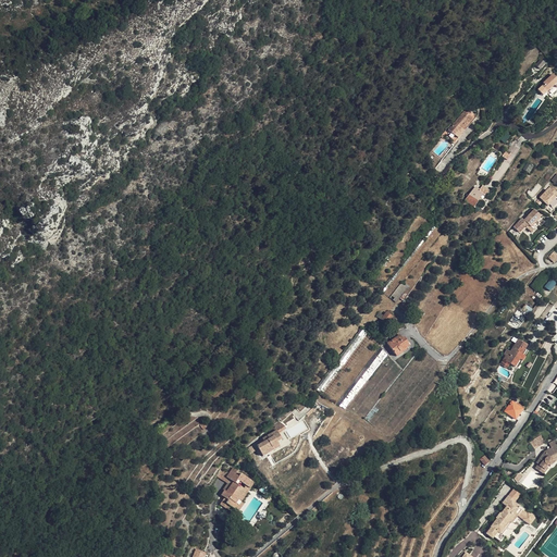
[(542,87),(546,91),(552,97),(556,91),(556,78),(553,74),(543,83),(543,84),(541,86),(542,87)]
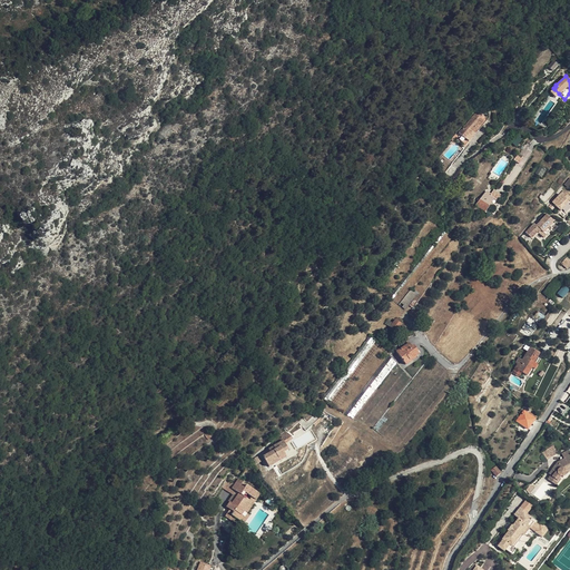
[(459,135),(464,139),(471,133),(473,135),(482,123),(481,121),(473,116),(459,135)]
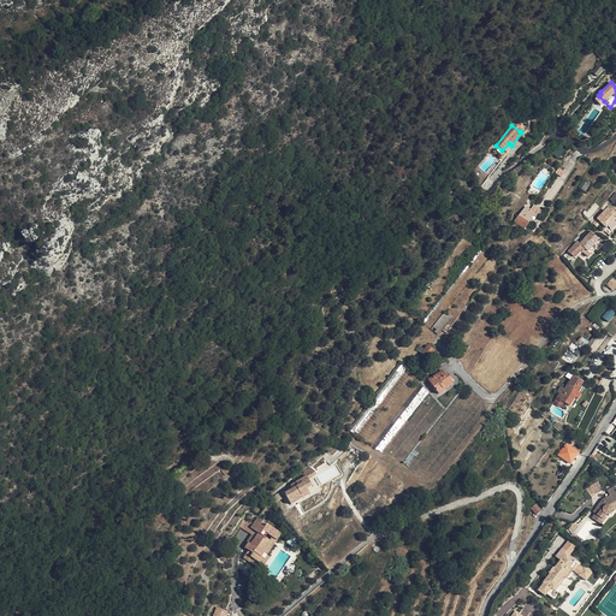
[(522,129),(520,131),(521,132),(511,146),(509,143),(502,150),(507,154),(525,132),(525,130),(522,129)]
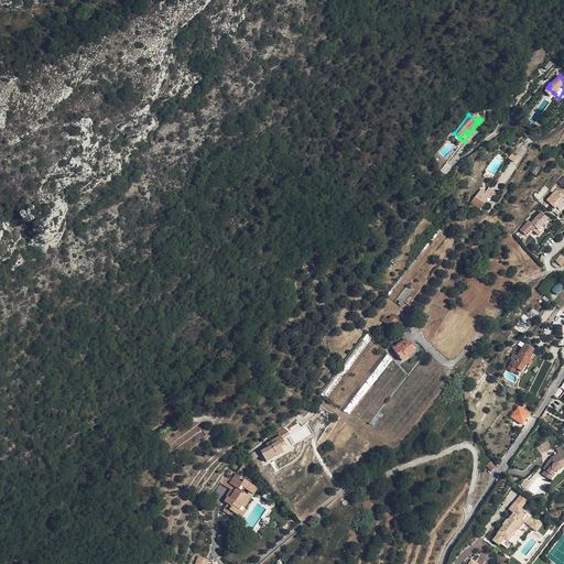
[(511,144),(517,138),(512,133),(507,141),(511,144)]
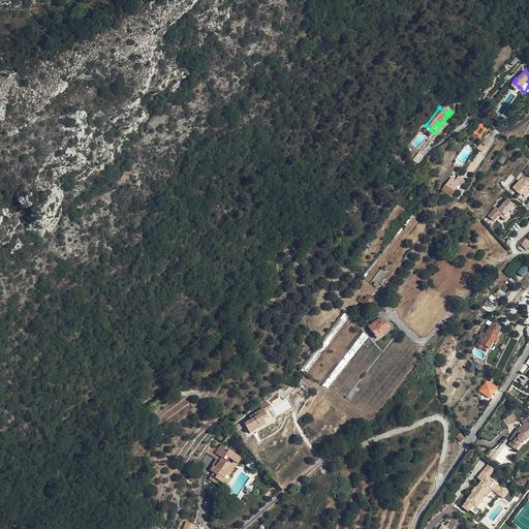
[(481,152),(486,146),(481,143),(477,149),(481,152)]
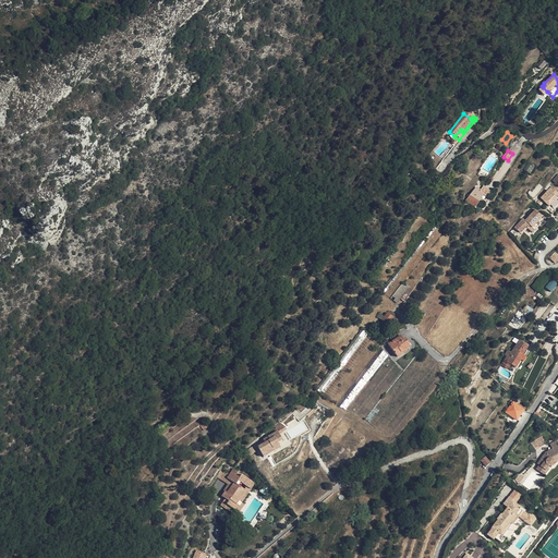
[(473,192),(481,198),(484,195),(486,196),(490,191),(486,187),(485,189),(483,187),(481,190),(476,187),(473,192)]
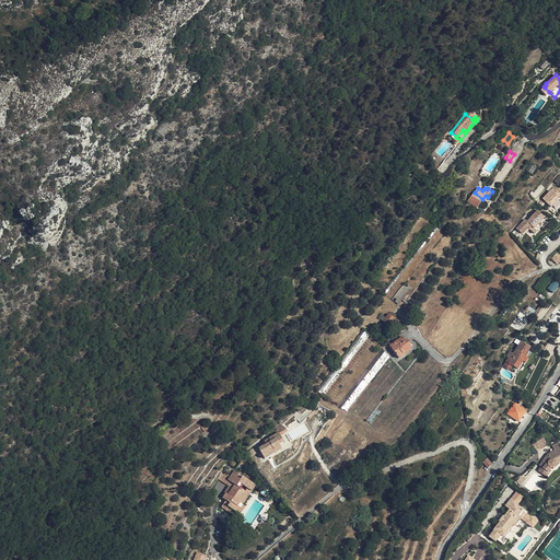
[(482,199),(475,193),(467,201),(477,208),(482,199)]
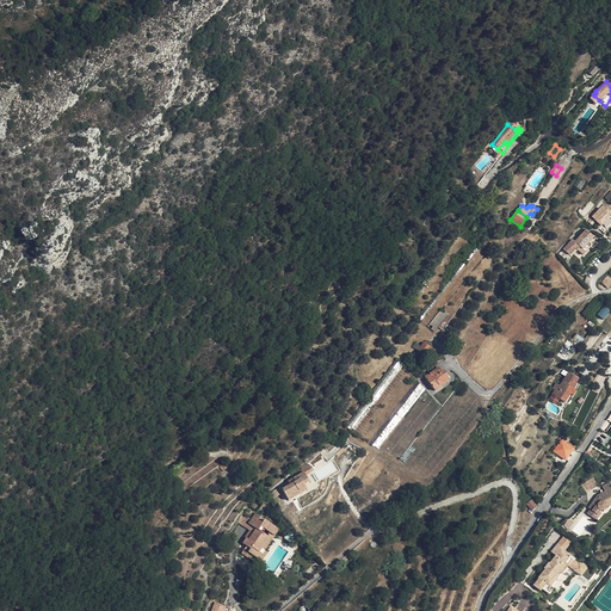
[(610,216),(605,211),(596,221),(602,226),(610,216)]
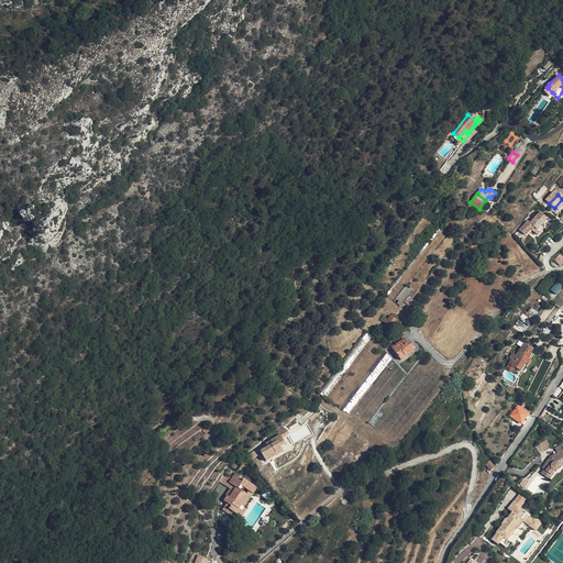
[(542,225),(548,220),(540,212),(537,216),(538,218),(532,224),(530,222),(528,220),(519,229),(525,234),(531,228),(537,234),(544,228),(542,225)]
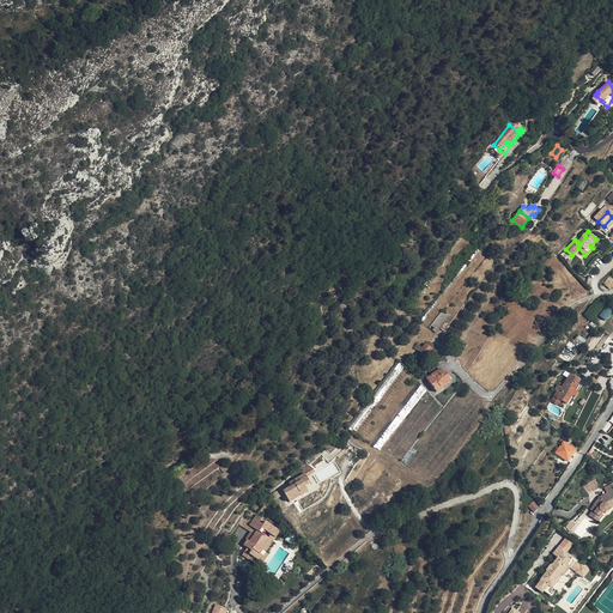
[(418,320),(429,328),(442,311),(487,254),(477,247),(418,320)]
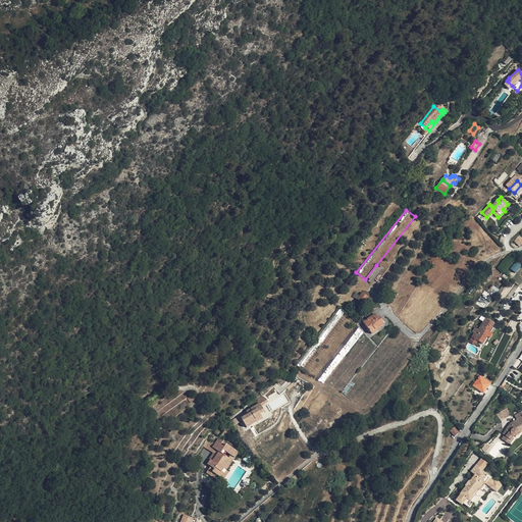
[(422,220),(382,276),(378,282),(374,288),(380,292),(428,225),(422,220)]
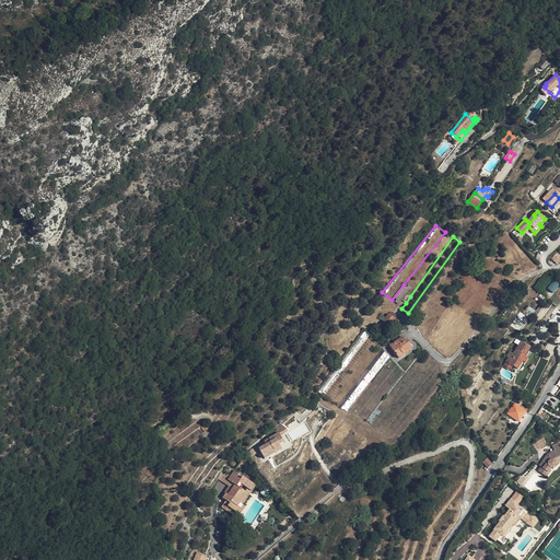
[(398,252),(394,248),(370,281),(373,284),(398,252)]
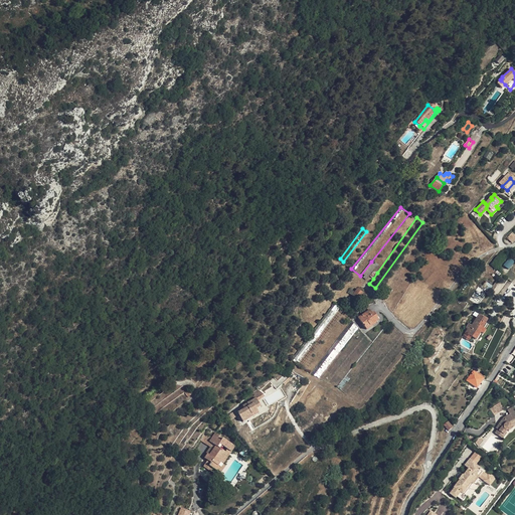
[(509,269),(514,262),(509,258),(504,265),(509,269)]
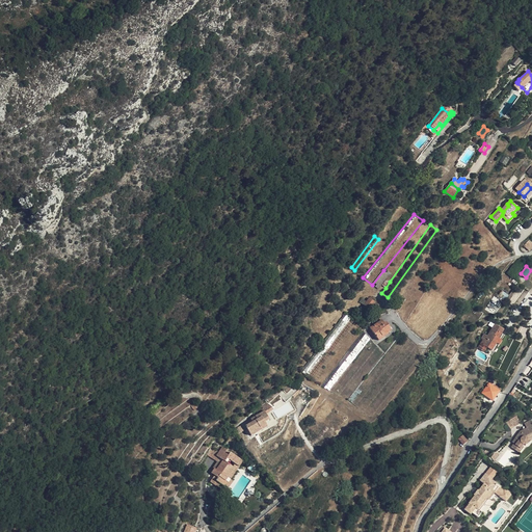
[(378,289),(381,285),(387,278),(390,274),(383,270),(372,285),(378,289)]
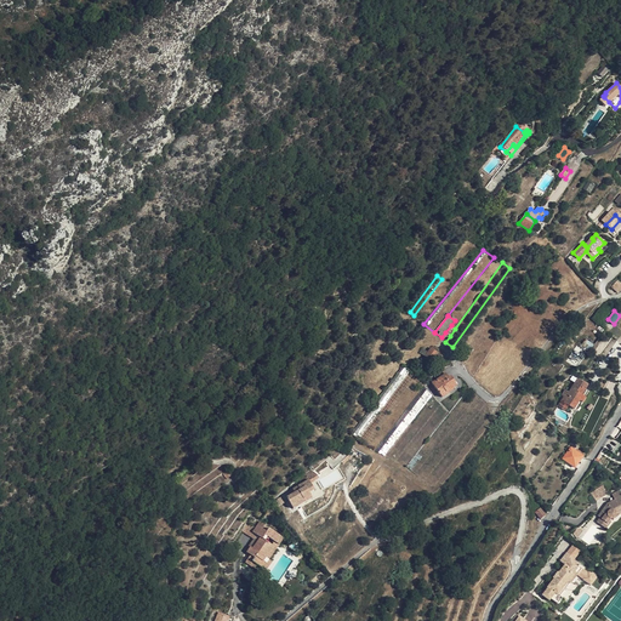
[(599,353),(608,346),(605,343),(611,340),(607,334),(593,346),(599,353)]
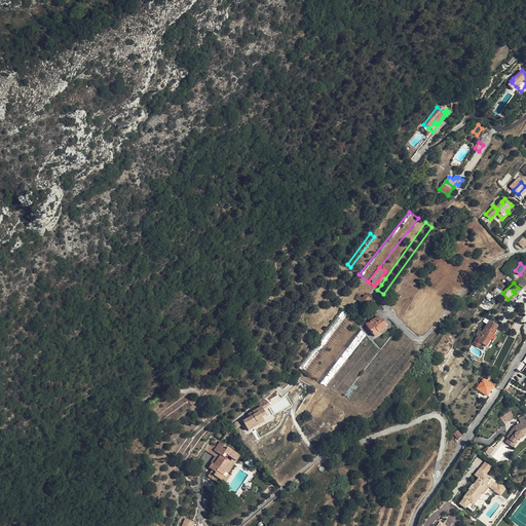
[(360,302),(361,302),(364,305),(366,306),(371,299),(365,295),(362,298),(360,302)]
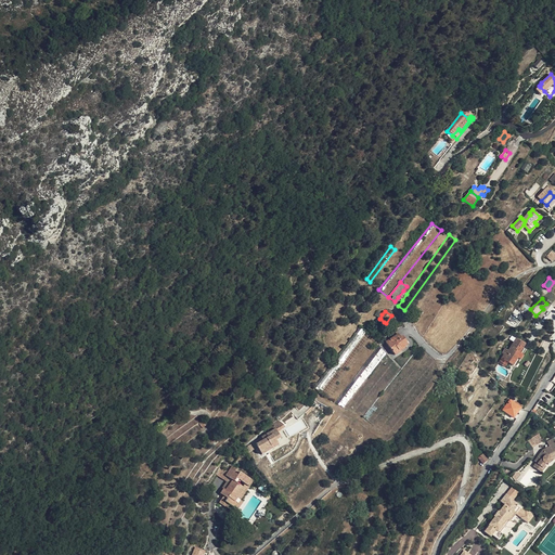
[(314,388),(323,395),(370,334),(360,326),(314,388)]
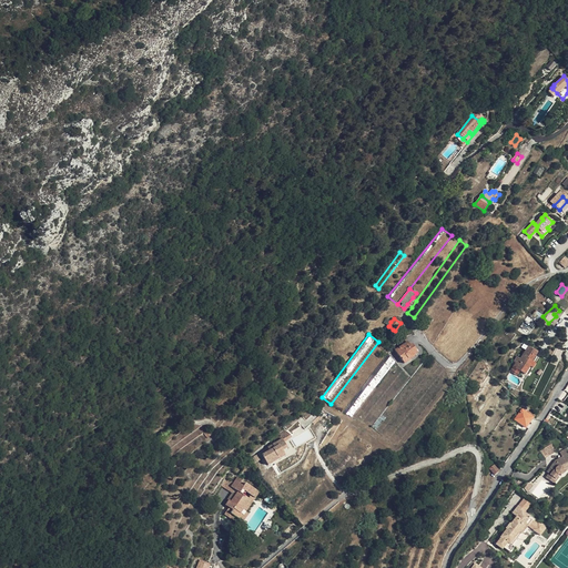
[(404,335),(402,335),(396,343),(399,347),(408,342),(404,335)]
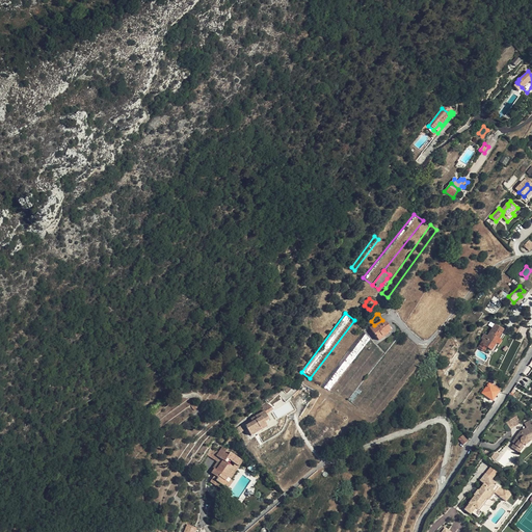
[(382,320),(374,325),(370,328),(378,341),(386,336),(384,335),(391,329),(386,323),(384,323),(382,320)]
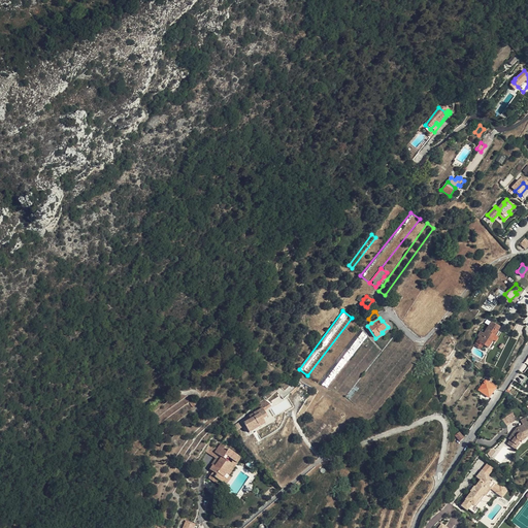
[(492,340),(495,335),(500,328),(496,325),(495,325),(491,323),(484,333),(481,331),(477,336),(479,337),(481,338),(479,342),(483,345),(482,349),(488,354),(490,350),(488,349),(493,340),(492,340)]
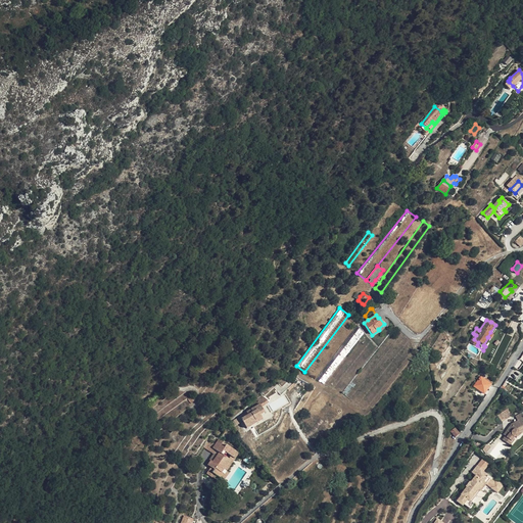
[(316,380),(324,384),(364,333),(357,326),(316,380)]
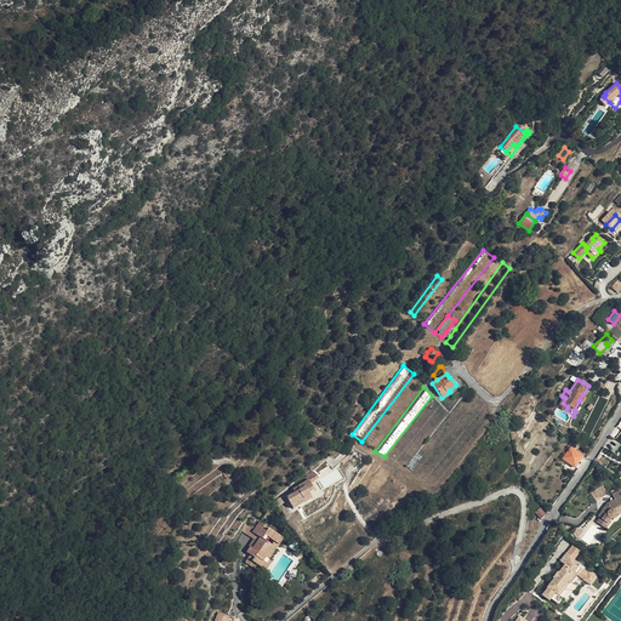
[(586,397),(582,394),(579,400),(580,400),(574,410),(576,411),(586,397)]
